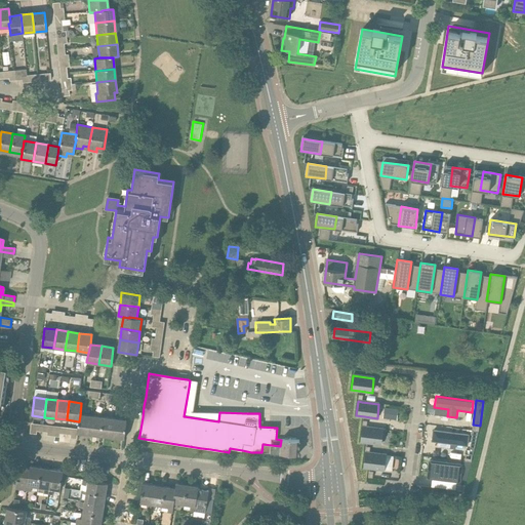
[(398,418),(399,408),(385,406),(384,417),(398,418)]
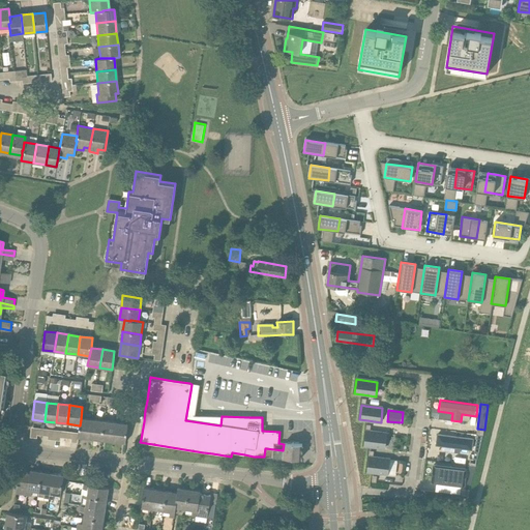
[(78,437),(90,439),(92,420),(81,419),(80,425),(79,425),(78,437)]
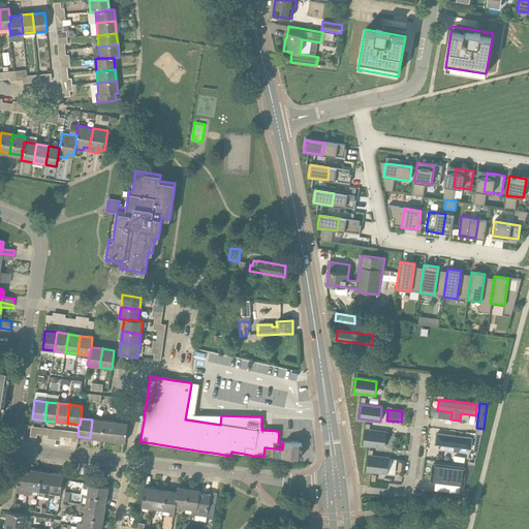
[(90,438),(101,439),(103,421),(92,419),(90,438)]
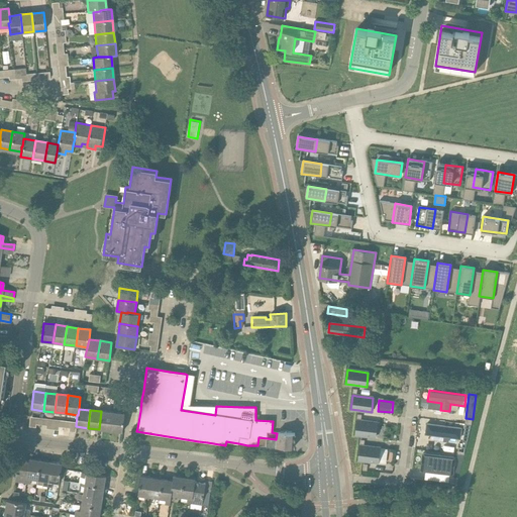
[(99,429),(111,431),(113,413),(101,411),(99,429)]
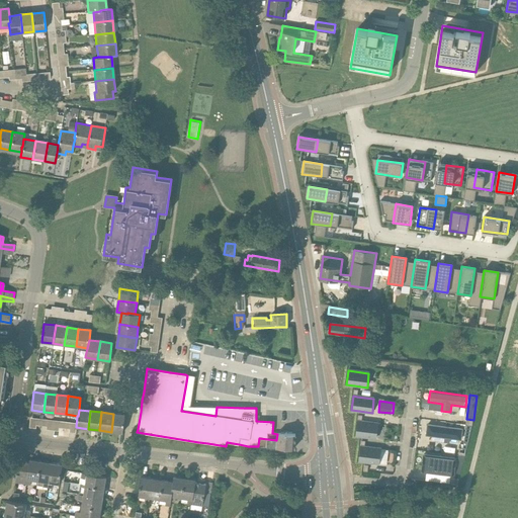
[(111,432),(122,433),(124,415),(113,414),(111,432)]
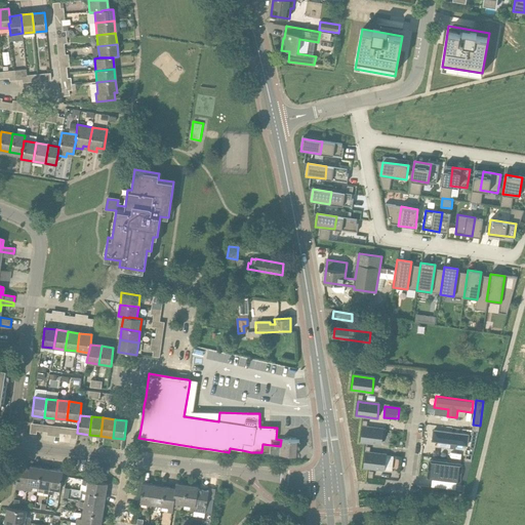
[(366,428),(362,427),(360,442),(366,443),(381,444),(384,430),(366,428)]
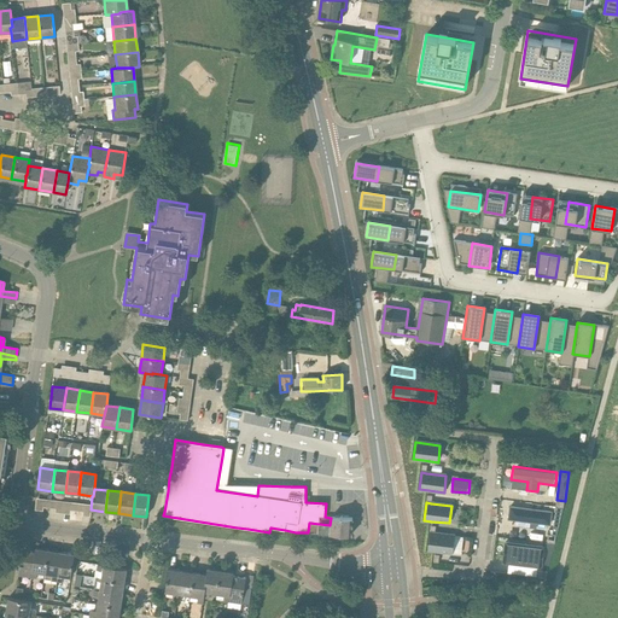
[(508,519),(551,525),(552,512),(511,506),(508,519)]
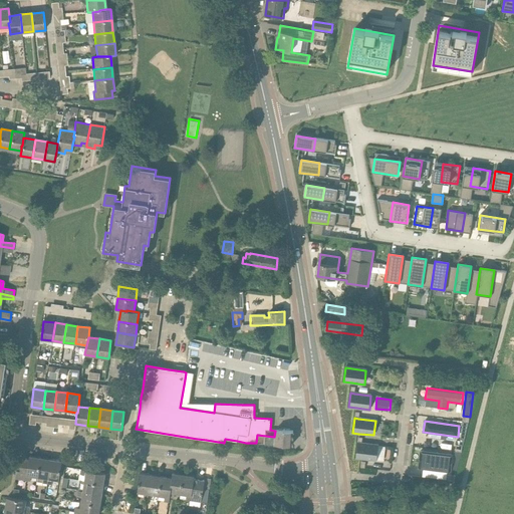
[(459,446),(462,446),(463,446),(469,423),(462,422),(459,446)]
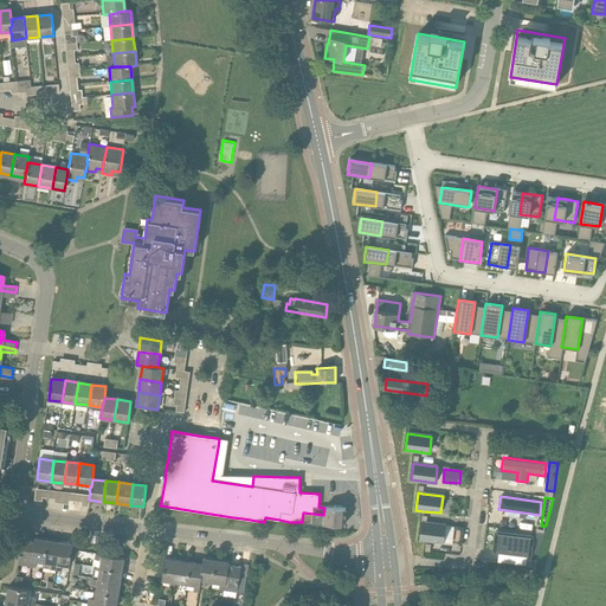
[(323,515),(303,513),(302,522),(345,526),(346,509),(324,508),(323,515)]
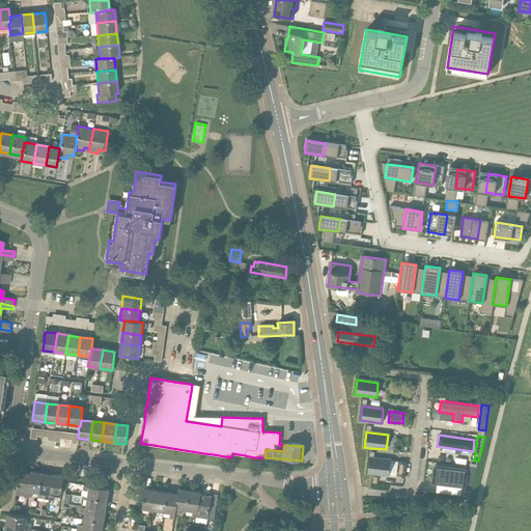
[(373,458),(369,458),(367,473),(373,474),(381,475),(389,476),(389,475),(391,462),(391,460),(373,458)]
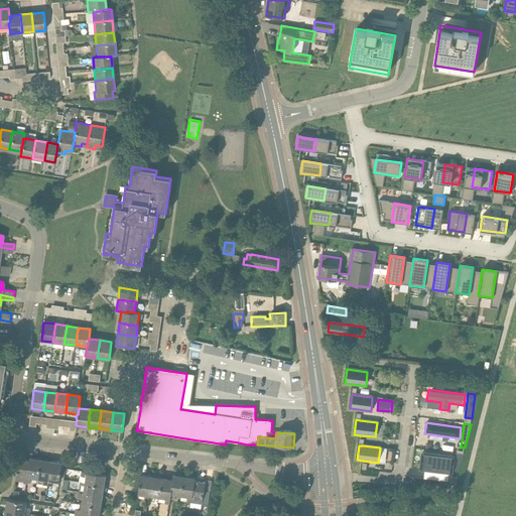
[(450,456),(421,452),(420,462),(431,463),(430,471),(439,472),(440,464),(448,465),(450,456)]
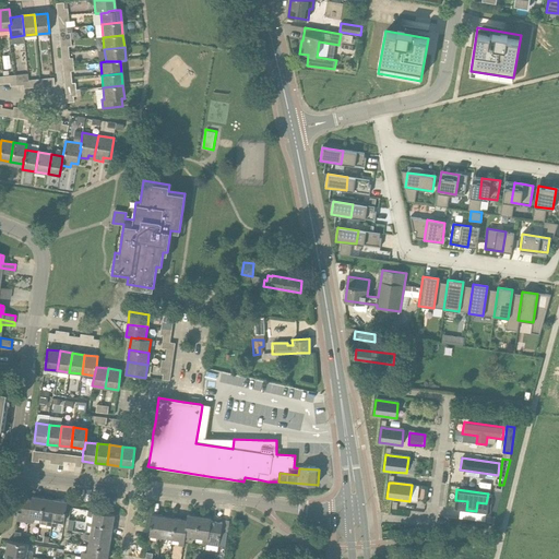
[(34,518),(40,519),(44,498),(32,496),(32,499),(28,522),(34,523),(34,518)]
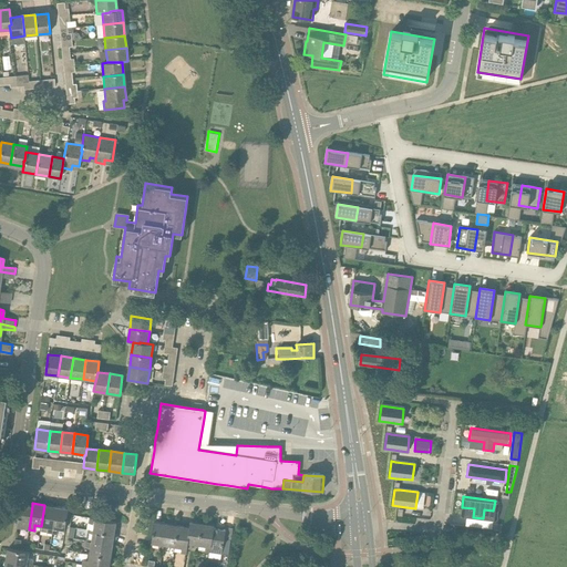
[(17,528),(29,529),(32,506),(21,504),(17,528)]
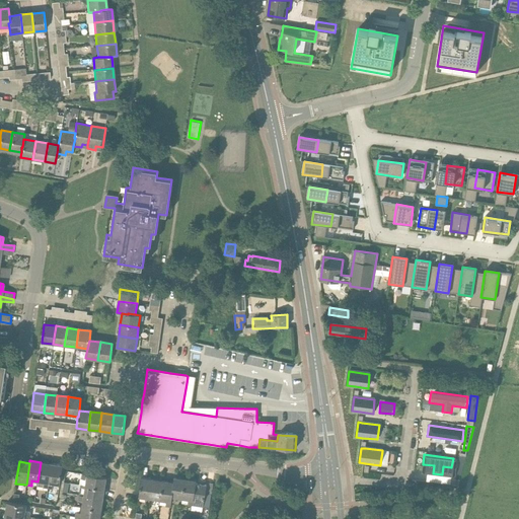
[(43,488),(47,489),(51,464),(41,462),(38,482),(36,487),(43,488)]
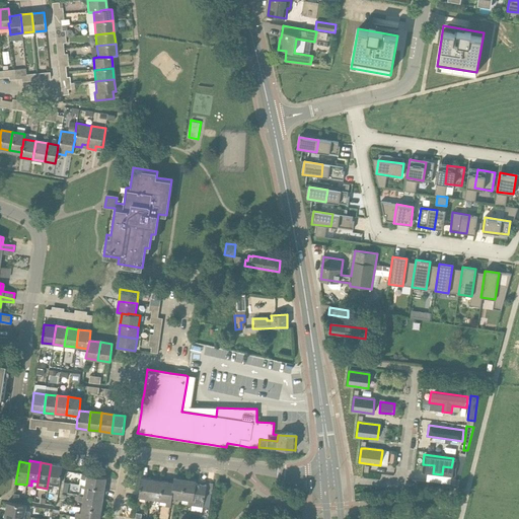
[(53,485),(60,486),(63,465),(51,464),(47,489),(52,490),(53,485)]
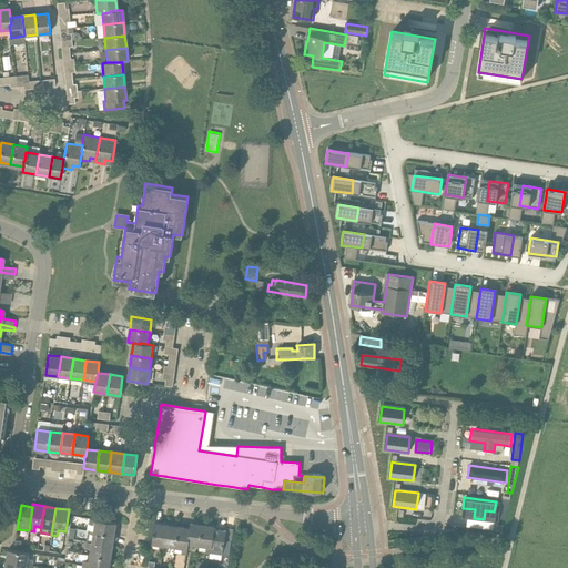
[(93,531),(114,535),(117,524),(90,519),(89,525),(94,526),(93,531)]
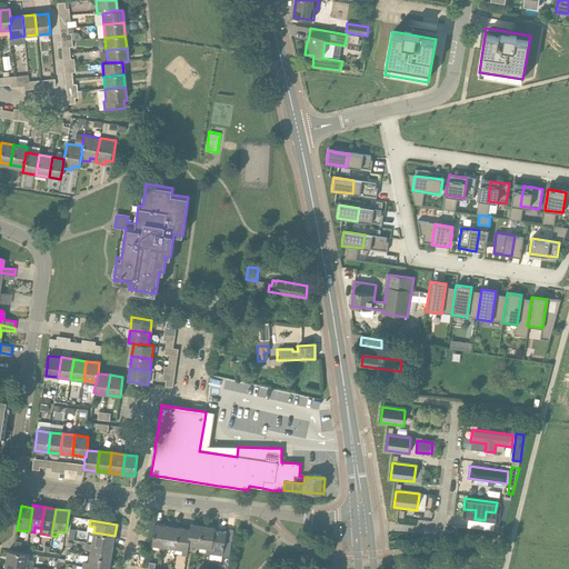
[(152,545),(163,547),(167,526),(156,523),(152,545)]
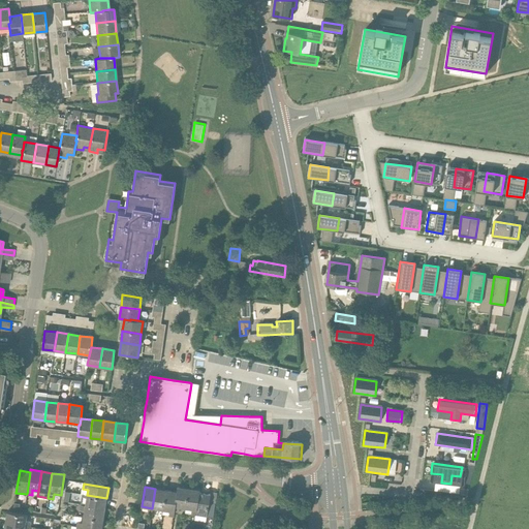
[(180,508),(185,508),(189,489),(178,487),(177,492),(176,499),(177,499),(175,512),(179,514),(180,508)]
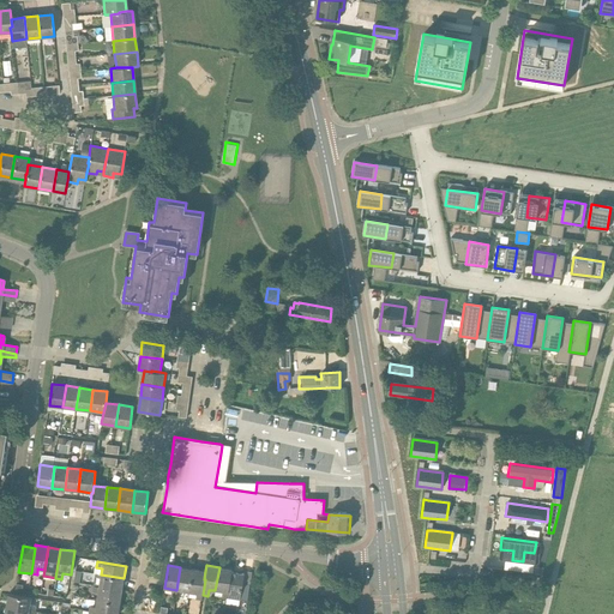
[(182,591),(190,593),(193,570),(180,567),(176,590),(175,596),(181,597),(182,591)]
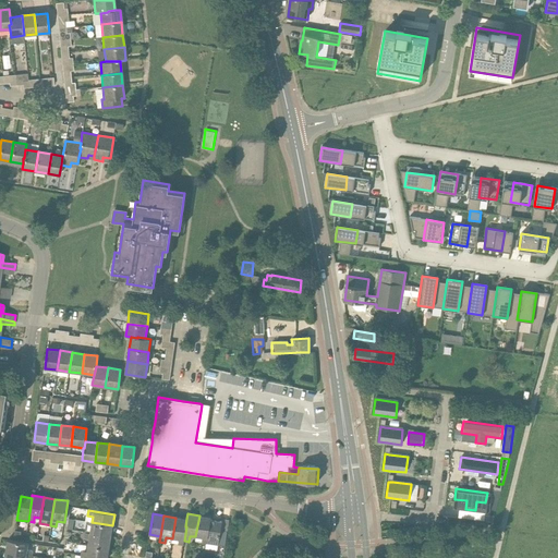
[(207,544),(210,520),(210,518),(199,516),(195,536),(203,537),(202,543),(207,544)]
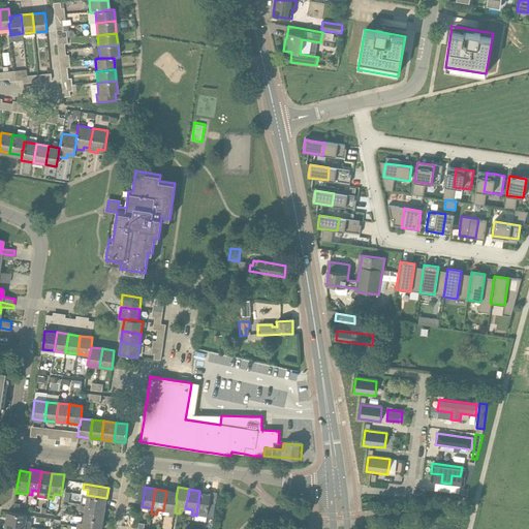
[(174,518),(175,512),(177,499),(176,499),(177,492),(166,491),(163,510),(169,511),(168,517),(174,518)]
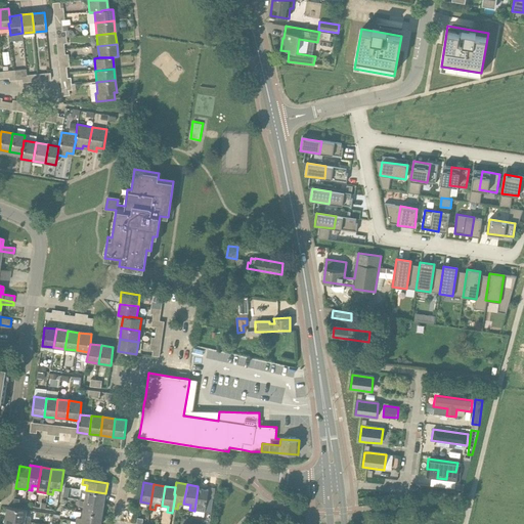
[(205,512),(211,513),(213,499),(207,498),(208,490),(198,488),(194,511),(205,513),(205,512)]
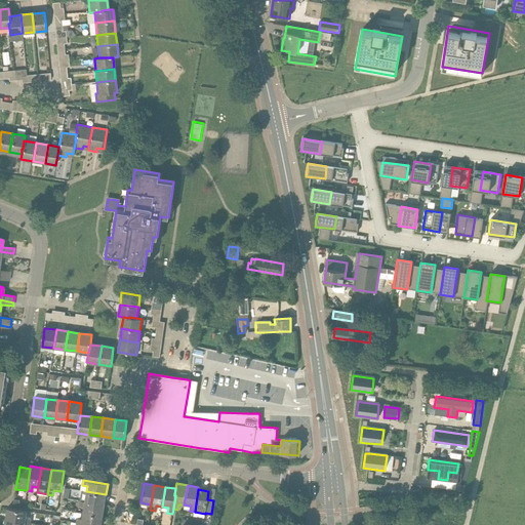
[(79,501),(104,506),(106,494),(86,491),(85,497),(80,497),(79,501)]
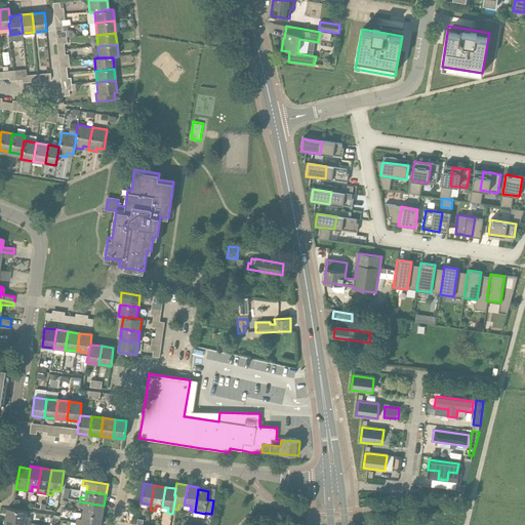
[(82,513),(103,516),(104,506),(79,501),(78,507),(83,508),(82,513)]
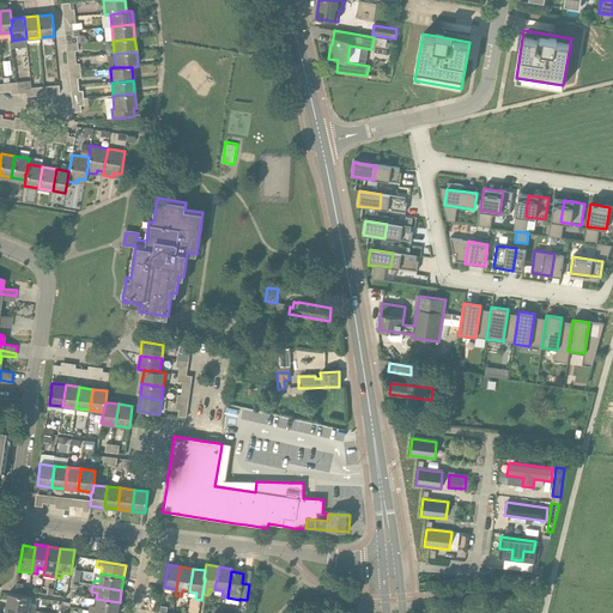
[(36,606),(30,605),(31,596),(8,594),(6,607),(35,611),(36,606)]
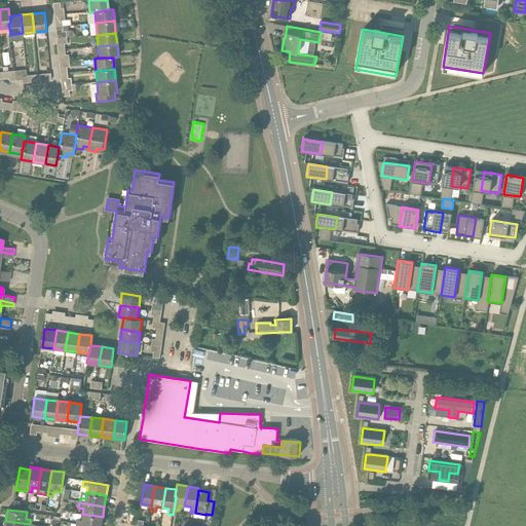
[(88,525),(101,525),(103,517),(82,514),(81,520),(77,519),(76,524),(88,525)]
